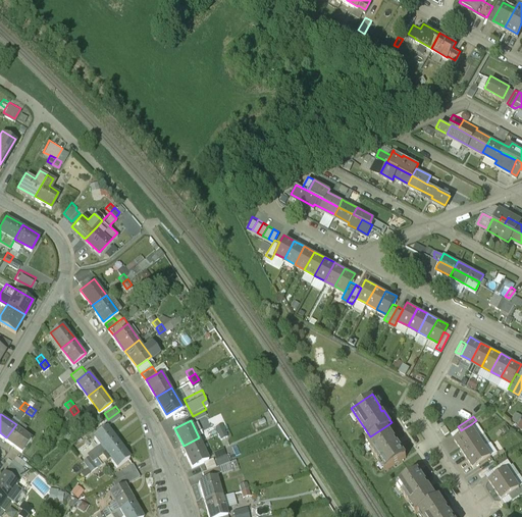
[(221,420),(215,423),(217,429),(224,426),(221,420)]
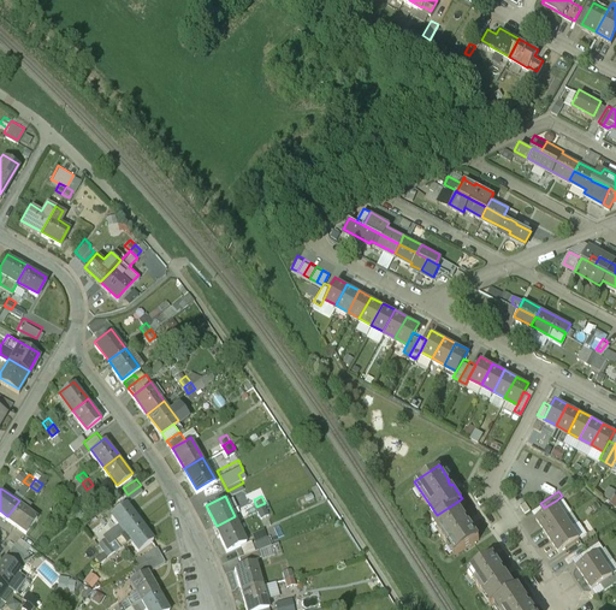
[(525,499),(520,502),(525,509),(529,507),(525,499)]
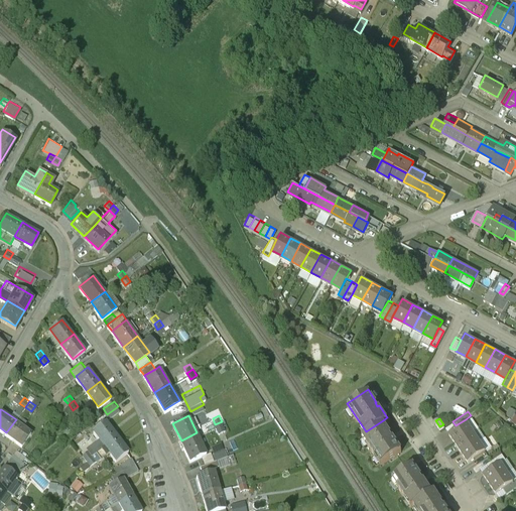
[(16,419),(6,432),(21,443),(31,430),(16,419)]
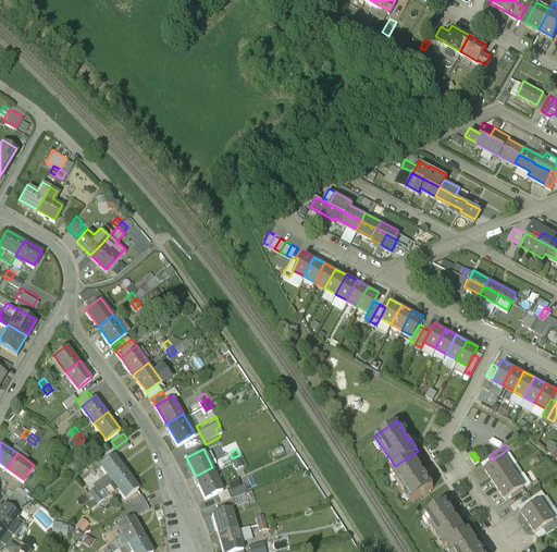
[(492,460),(484,465),(491,476),(509,463),(503,453),(492,460)]
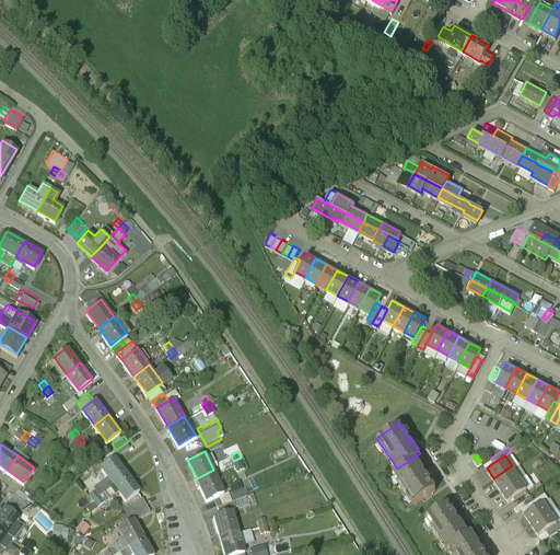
[(114,457),(101,466),(108,475),(95,486),(100,493),(105,488),(126,472),(114,457)]
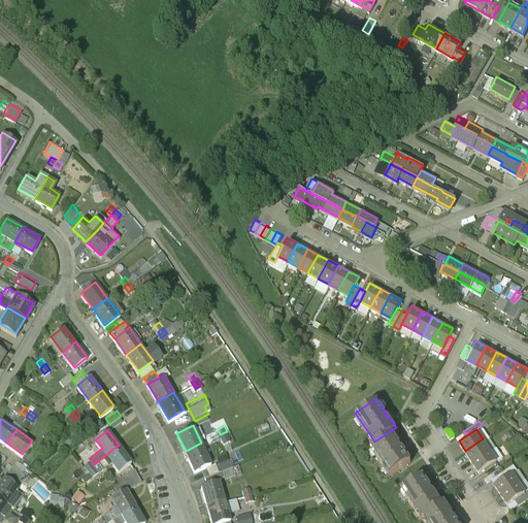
[(392,430),(374,442),(370,444),(389,472),(410,459),(402,446),(400,447),(398,444),(399,443),(392,430)]
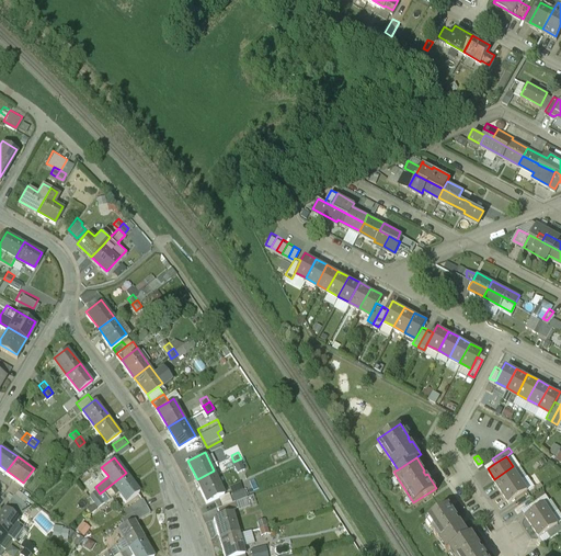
[(241,458),(233,462),(237,468),(244,465),(241,458)]
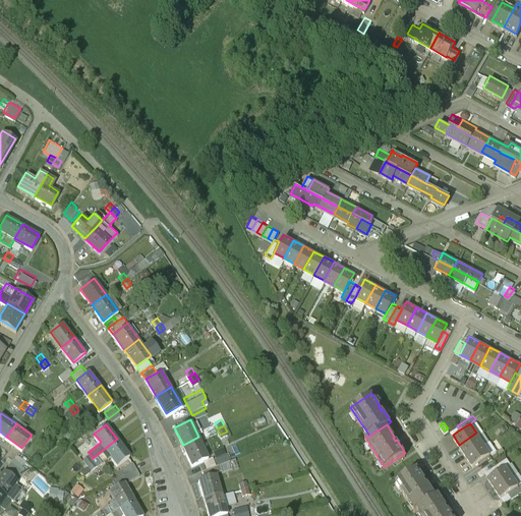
[(476,433),(459,445),(466,454),(482,443),(476,433)]
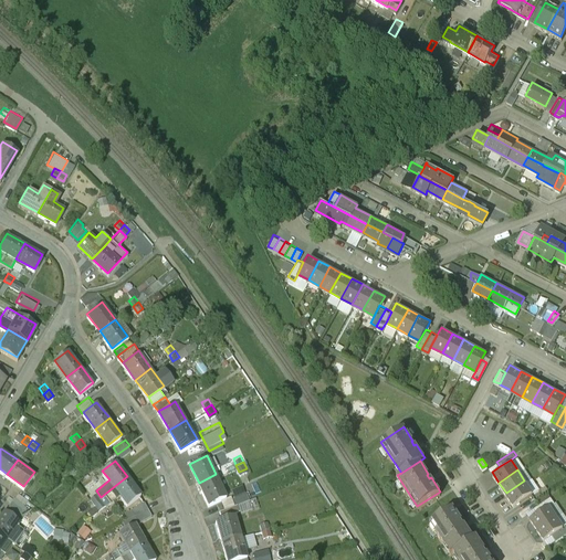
[(216,474),(199,483),(208,503),(226,494),(216,474)]
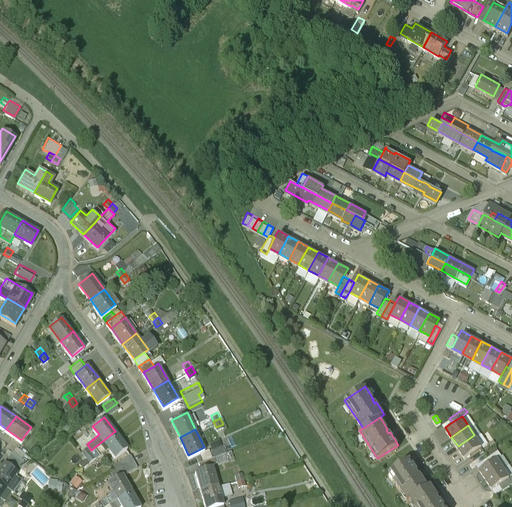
[(115,431),(96,446),(100,452),(108,446),(115,455),(127,446),(115,431)]
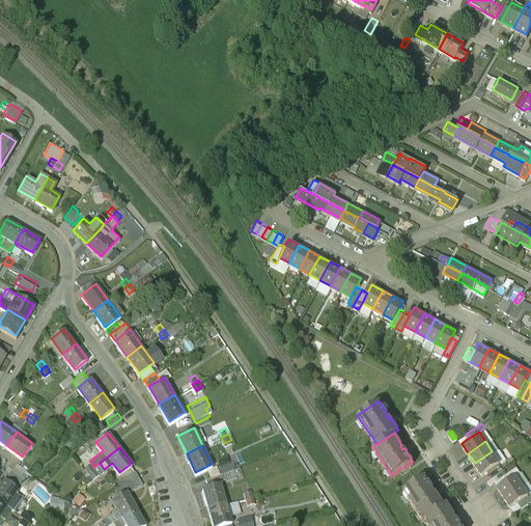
[(492,451),(475,463),(481,473),(499,461),(492,451)]
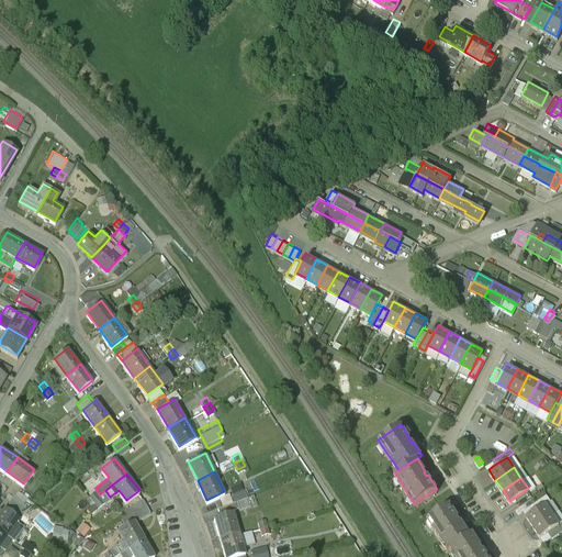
[(96,489),(89,493),(93,499),(100,494),(96,489)]
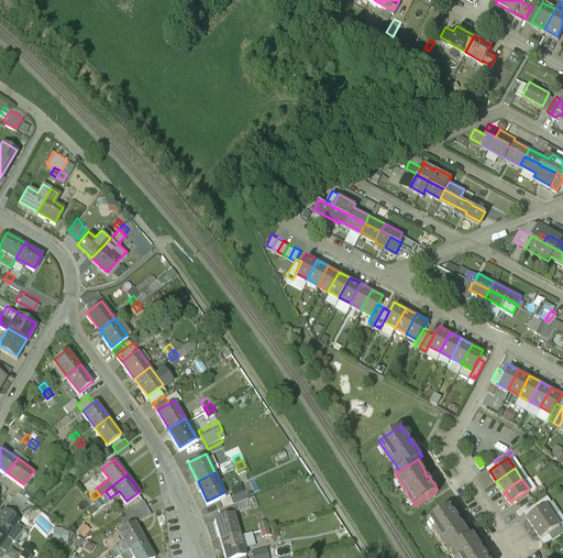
[(100,495),(94,500),(98,506),(105,501),(100,495)]
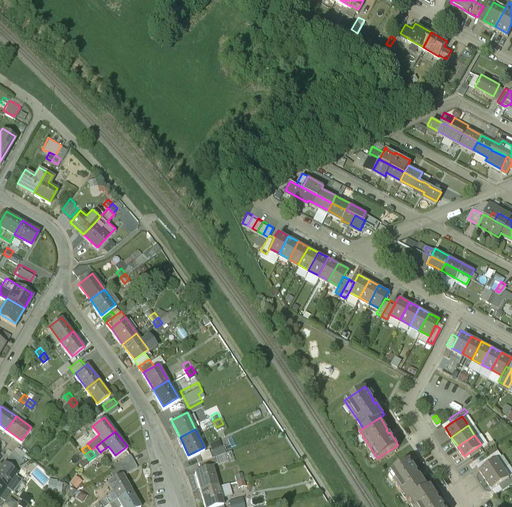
[(496,456),(479,467),(485,477),(502,466),(496,456)]
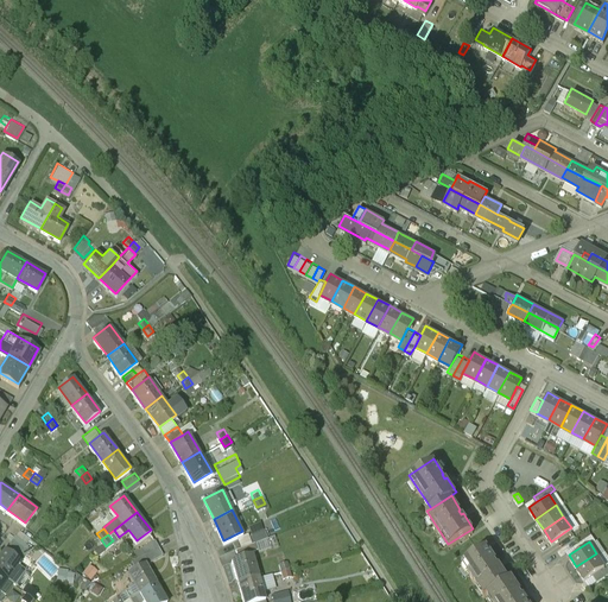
[(487,591),(508,577),(499,563),(496,564),(494,561),(496,559),(486,544),(462,561),(483,594),(487,591)]
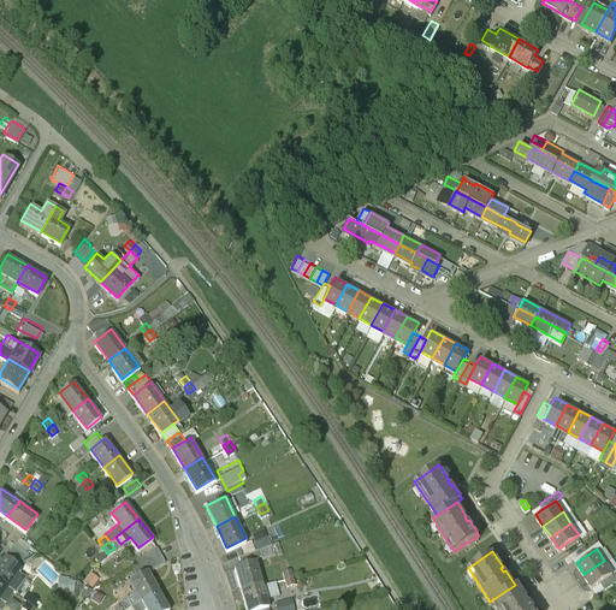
[(5,555),(0,561),(0,578),(7,582),(19,564),(5,555)]
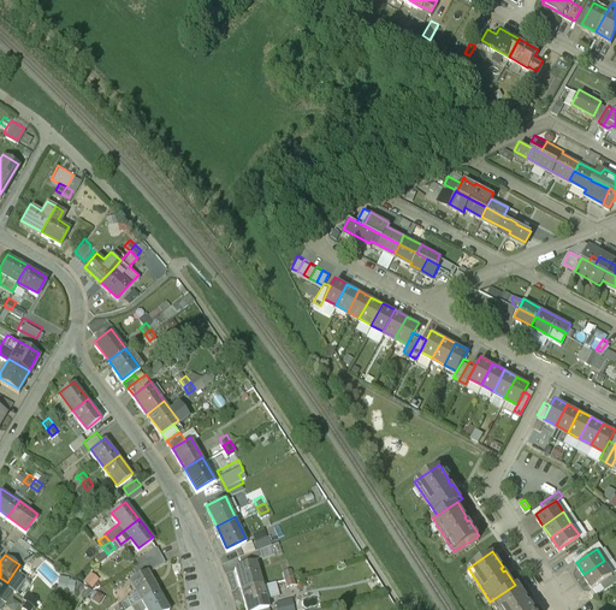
[(255,558),(235,564),(235,566),(237,573),(237,574),(241,587),(261,581),(255,560),(255,558)]
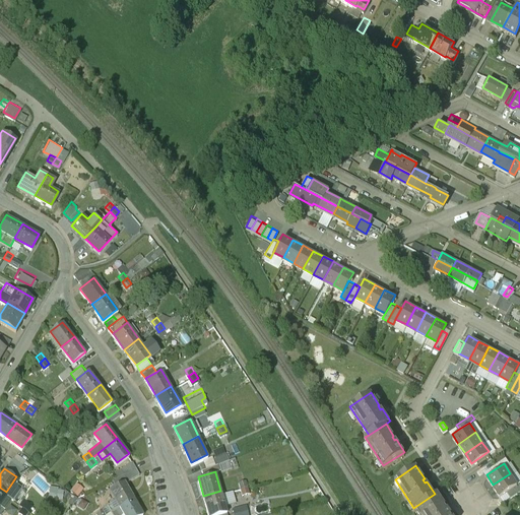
[(510,473),(493,485),(500,494),(507,490),(517,483),(516,483),(510,473)]
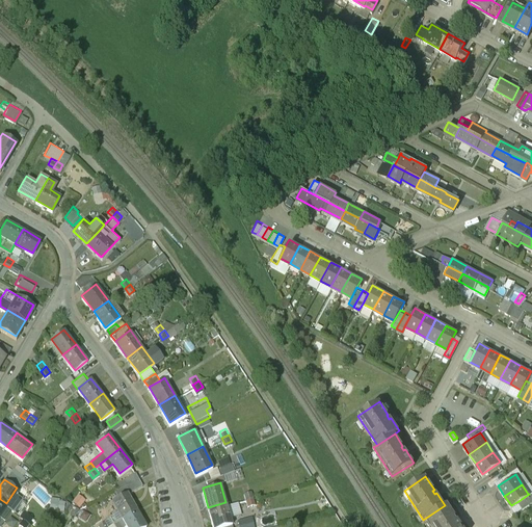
[(250,488),(243,490),(245,496),(253,495),(250,488)]
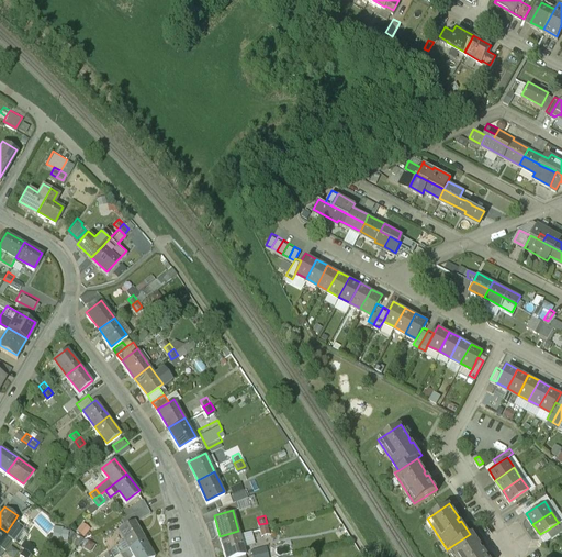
[(82,531),(88,522),(81,517),(76,525),(82,531)]
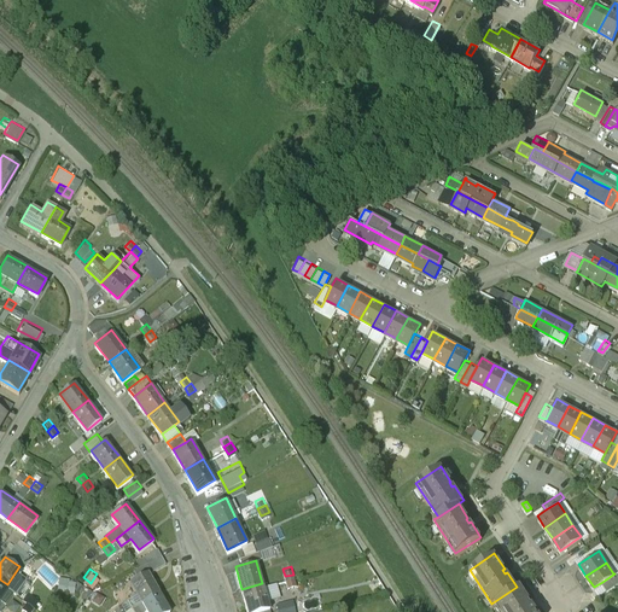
[(147,570),(130,580),(138,592),(127,598),(132,605),(143,599),(158,589),(147,570)]
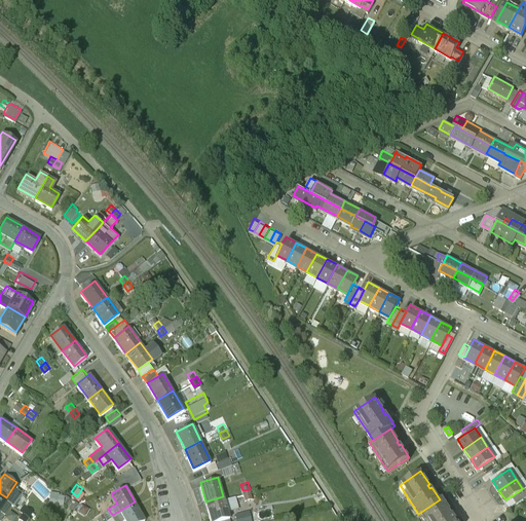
[(523,488),(513,495),(516,500),(525,493),(525,485),(522,488),(523,488)]
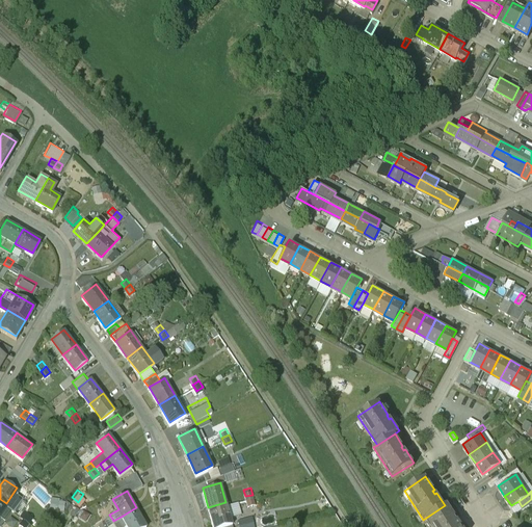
[(49,494),(48,501),(54,501),(54,504),(62,505),(63,495),(49,494)]
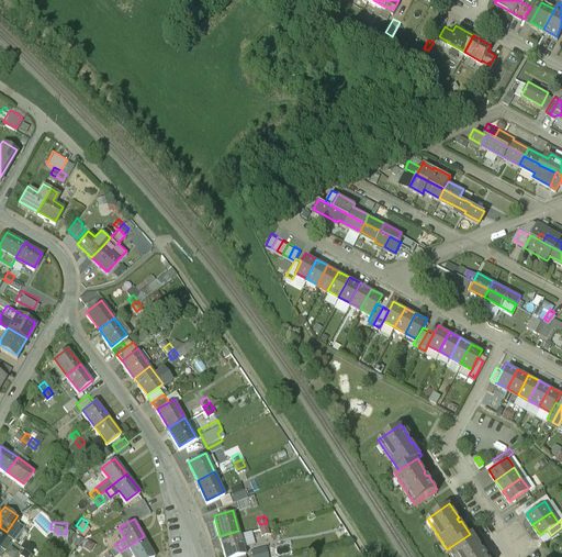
[(267,523),(259,524),(261,532),(269,530),(267,523)]
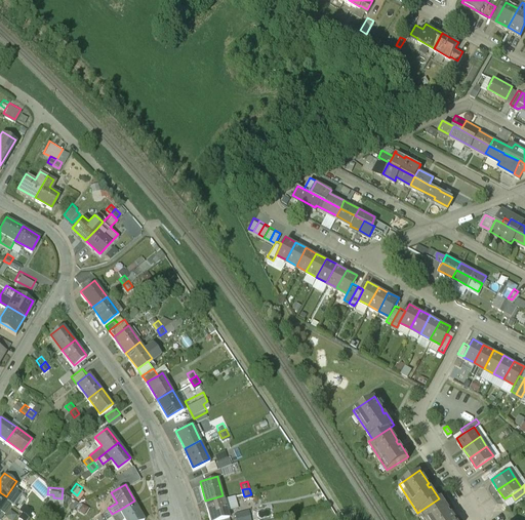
[(223,495),(205,501),(208,512),(209,512),(211,519),(210,519),(211,519),(214,519),(229,515),(223,495)]
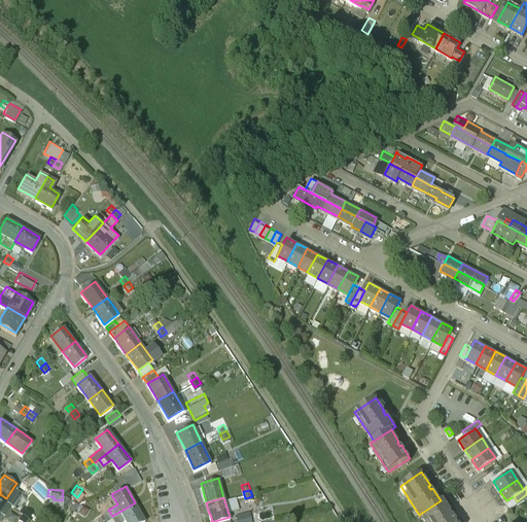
[(441,500),(422,513),(427,521),(458,521),(454,515),(452,516),(450,512),(451,511),(443,498),(441,500)]
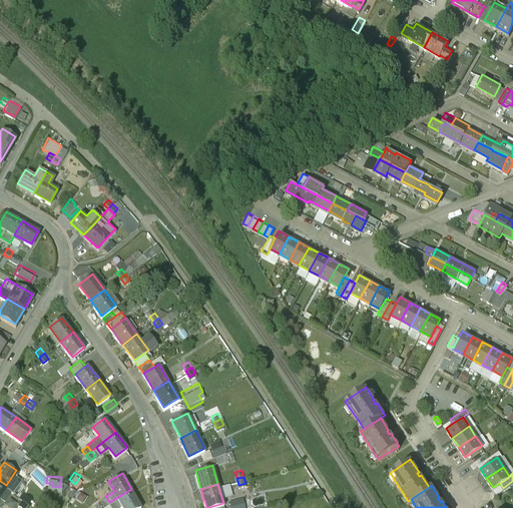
[(131,489),(118,497),(123,507),(135,507),(140,505),(131,489)]
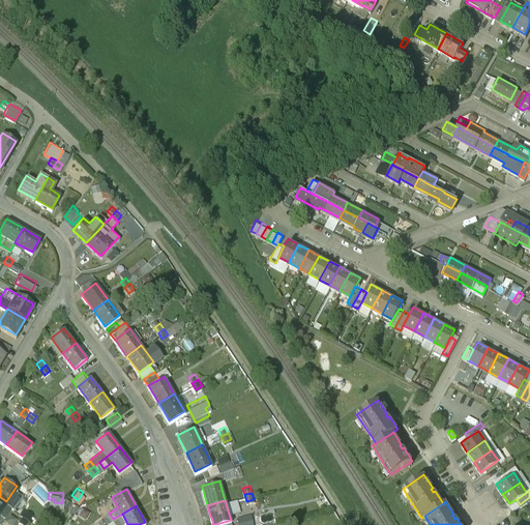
[(27,507),(23,514),(28,518),(32,512),(27,507)]
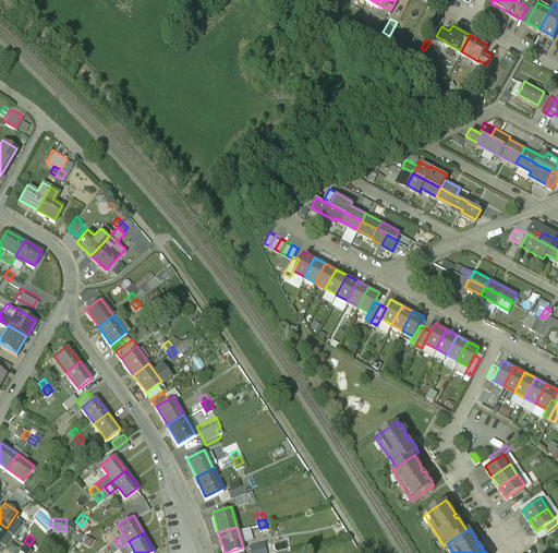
[(249,539),(251,552),(265,550),(264,537),(249,539)]
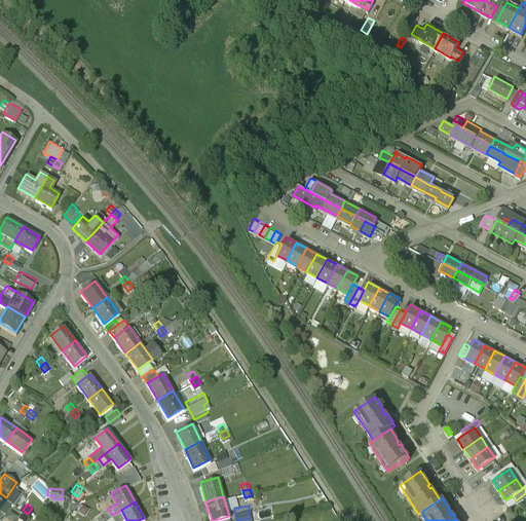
[(23,510),(19,516),(24,520),(28,514),(23,510)]
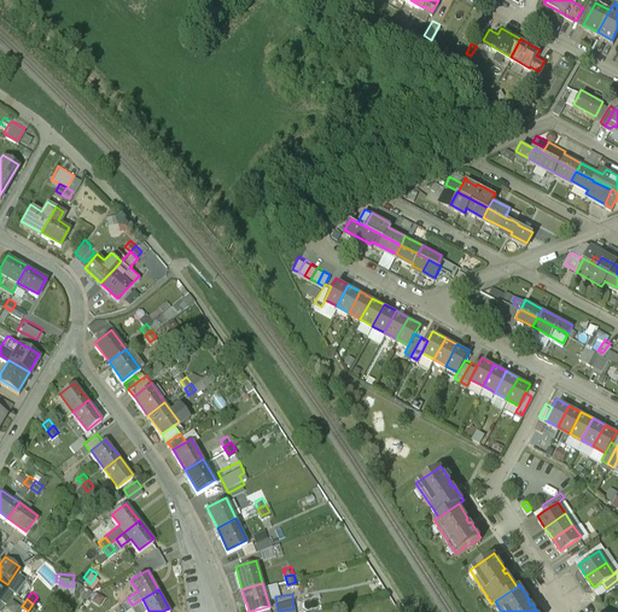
[(121,601),(114,606),(117,611),(120,611),(126,608),(121,601)]
